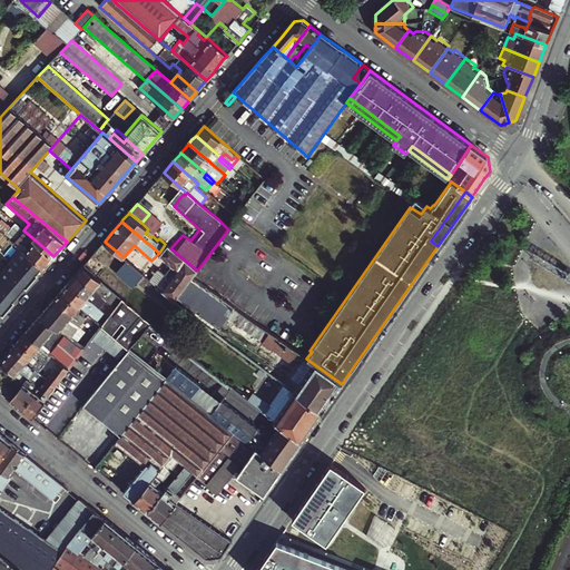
[(45,267),(53,256),(29,235),(25,241),(15,232),(9,237),(20,247),(42,266),(45,267)]
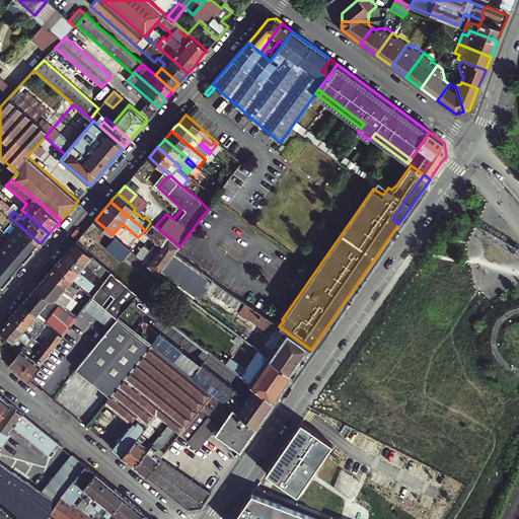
[(179,246),(178,245),(155,226),(153,224),(146,232),(160,246),(147,264),(159,274),(163,269),(175,252),(179,246)]
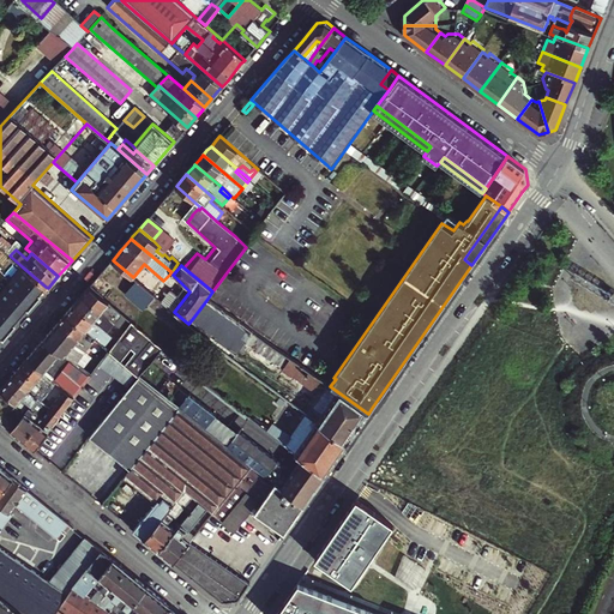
[(22,266),(2,289),(26,309),(34,301),(46,287),(22,266)]
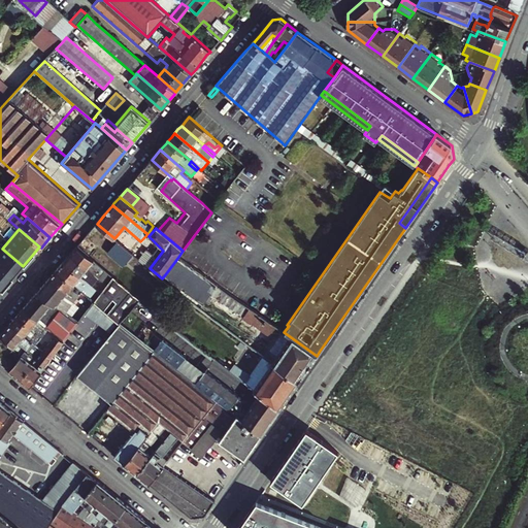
[(107,253),(123,265),(132,254),(118,241),(107,253)]
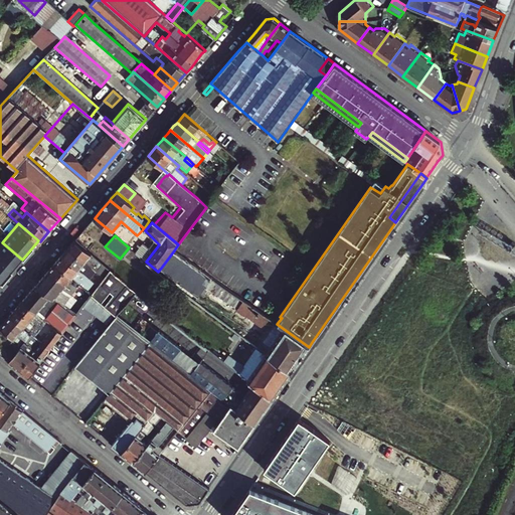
[(97,272),(104,265),(75,240),(71,243),(68,247),(97,272)]
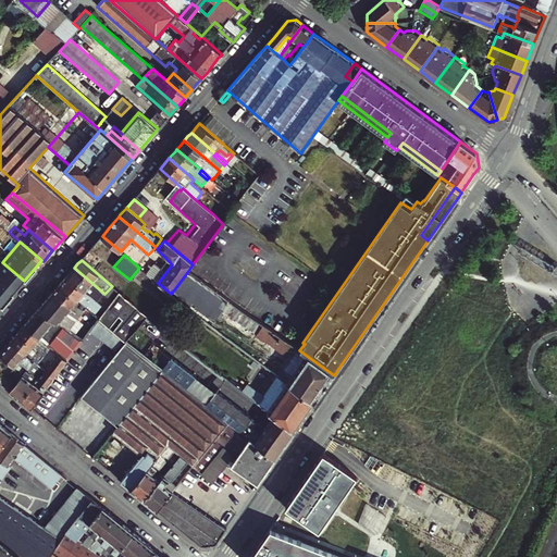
[(2,262),(0,264),(0,280),(14,293),(20,286),(24,281),(2,262)]
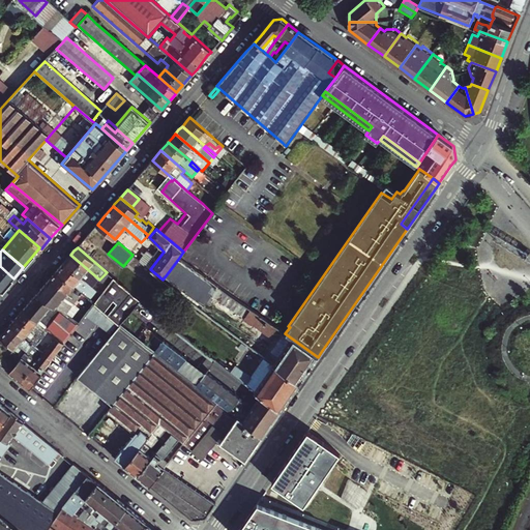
[(95,284),(99,280),(70,255),(67,259),(64,263),(82,277),(84,274),(95,284)]
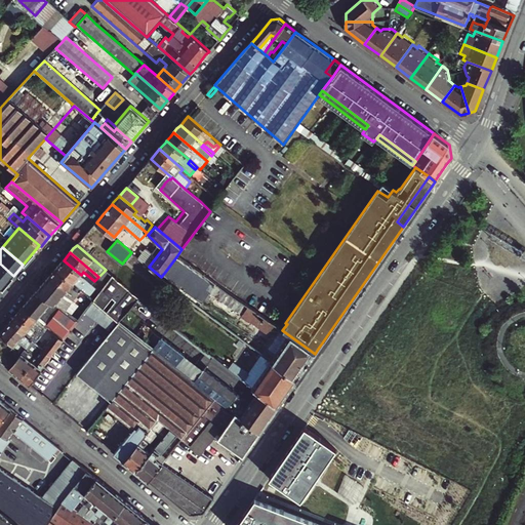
[(261,355),(296,380),(315,354),(282,330),(280,329),(266,319),(177,255),(165,272),(203,300),(209,291),(243,315),(246,312),(253,317),(253,319),(253,322),(272,335),(266,344),(266,349),(261,355)]
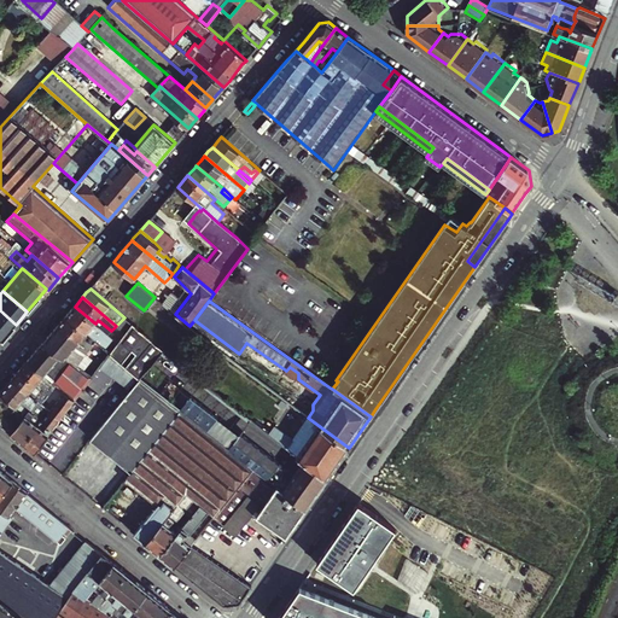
[(194,340),(199,334),(190,326),(175,314),(161,302),(156,307),(194,340)]
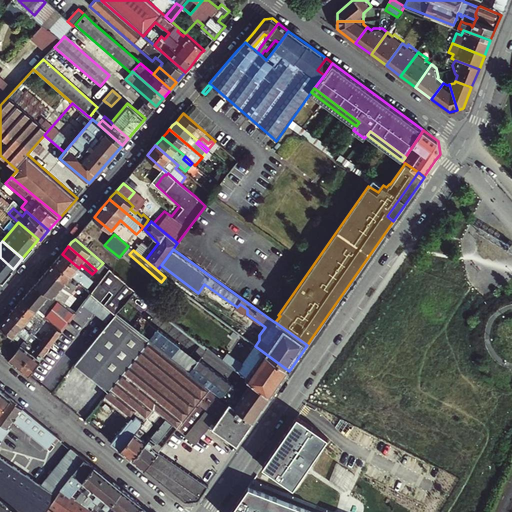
[(83,285),(89,278),(79,268),(62,254),(59,257),(55,261),(63,268),(80,283),(83,285)]
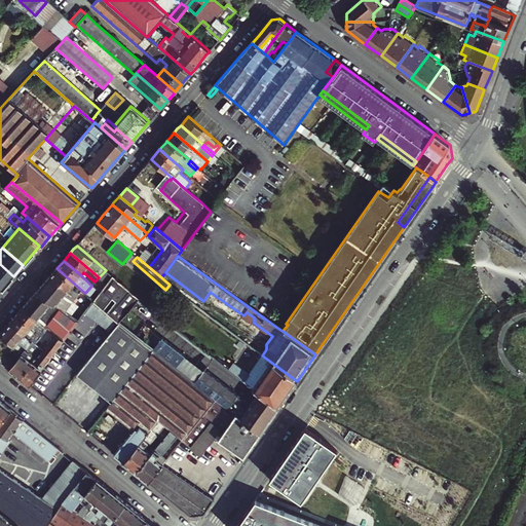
[(0,264),(0,279),(6,285),(7,283),(13,276),(0,264)]
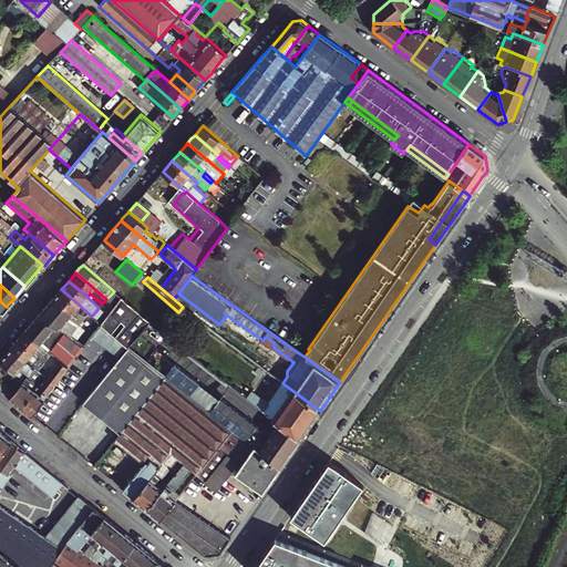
[(62,306),(82,322),(89,313),(70,297),(61,289),(58,294),(54,298),(62,306)]
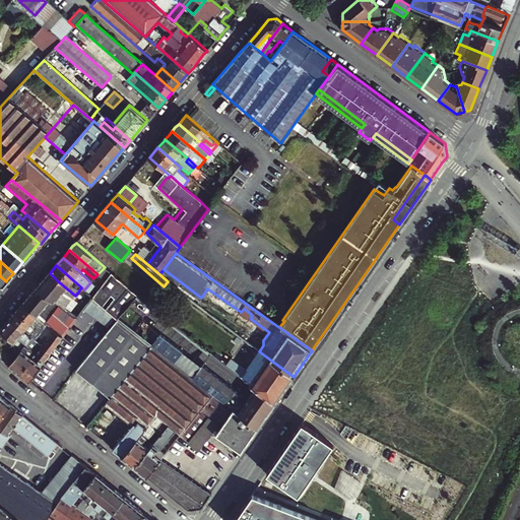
[(76,297),(75,296),(57,280),(50,273),(43,281),(36,289),(41,293),(54,302),(61,294),(71,302),(76,297)]
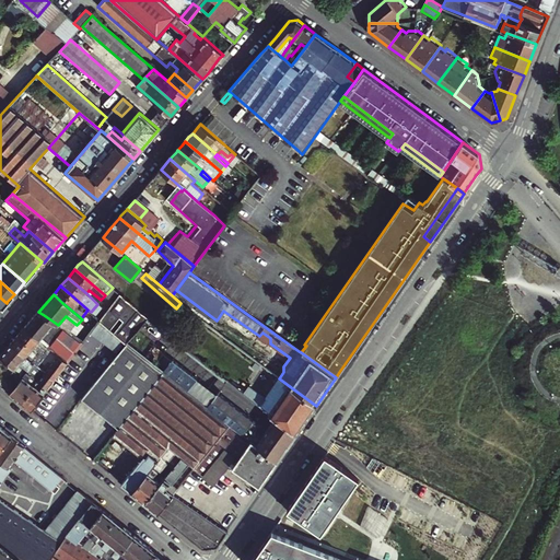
[(232,384),(120,294),(101,321),(113,331),(126,341),(230,424),(231,426),(251,441),(254,436),(252,434),(258,424),(229,401),(226,405),(216,397),(223,386),(228,389),(232,384)]
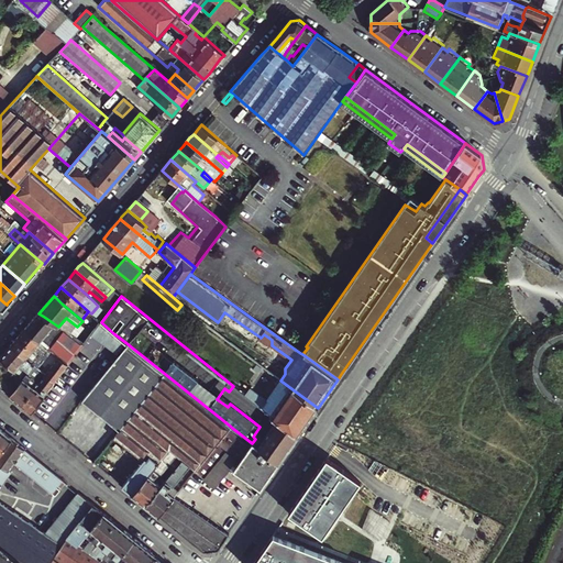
[(83,321),(86,323),(92,315),(91,313),(88,311),(81,320),(83,321)]
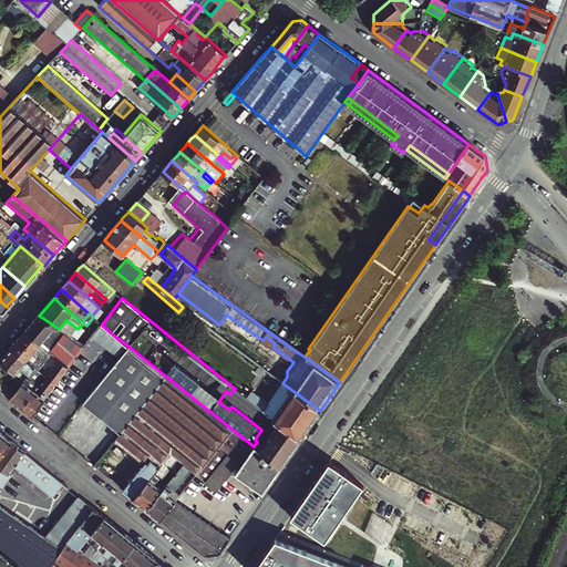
[(85,347),(75,340),(59,329),(44,319),(39,316),(32,322),(26,331),(33,337),(53,353),(60,360),(69,368),(85,347)]
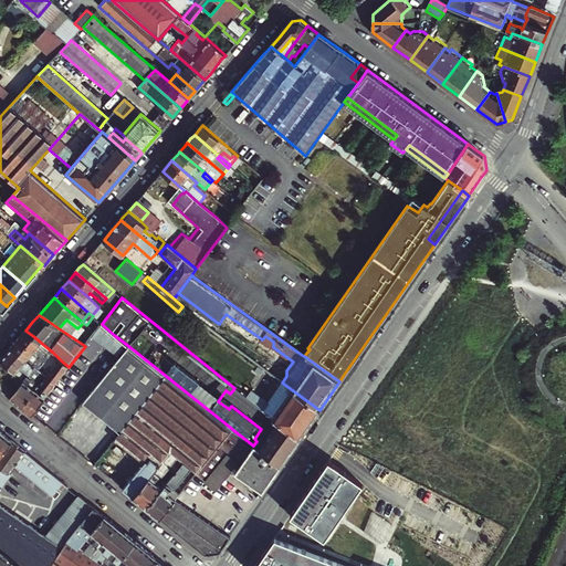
[(85,346),(93,336),(102,324),(93,316),(86,325),(75,339),(85,346)]
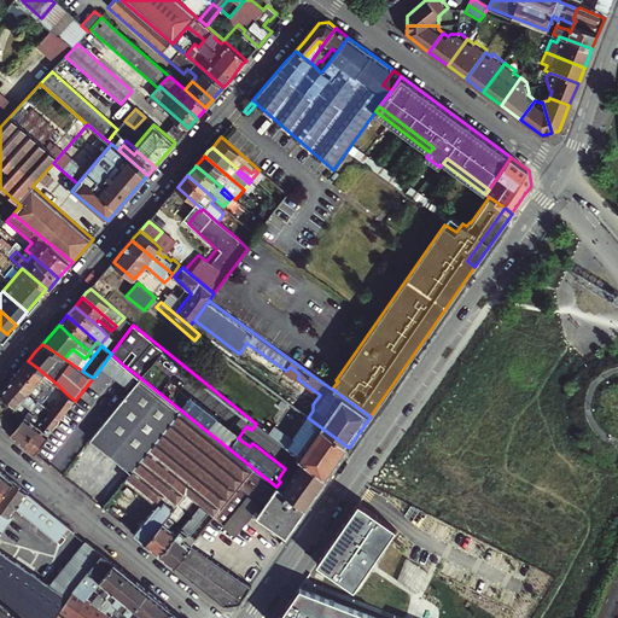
[(130,388),(139,377),(124,366),(111,354),(101,367),(130,388)]
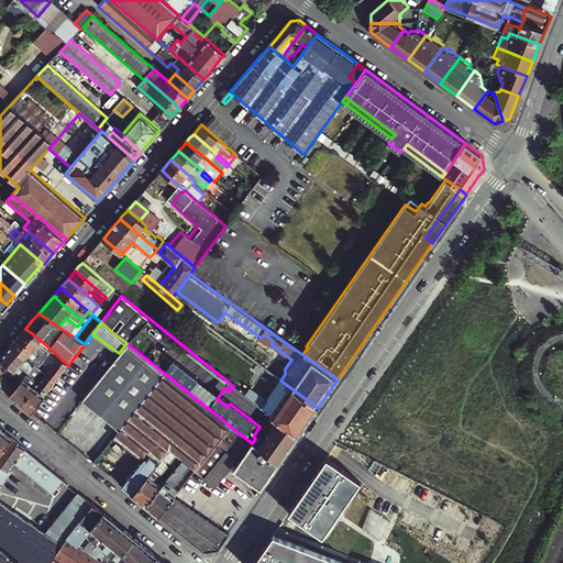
[(50,354),(53,351),(33,334),(25,329),(22,332),(19,337),(33,350),(36,346),(44,352),(45,351),(50,354)]
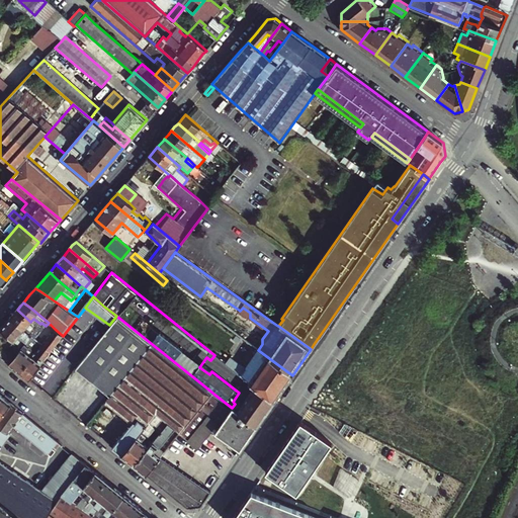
[(35,331),(28,325),(30,322),(17,310),(13,313),(10,318),(24,329),(31,335),(33,337),(35,335),(33,334),(35,331)]
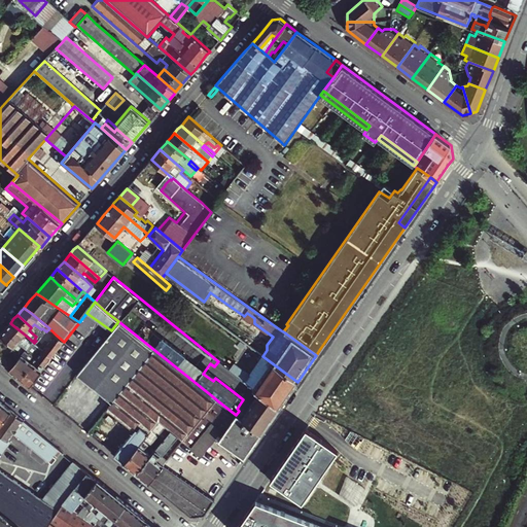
[(216,399),(118,321),(111,330),(78,374),(89,382),(113,402),(128,385),(188,434),(216,399)]
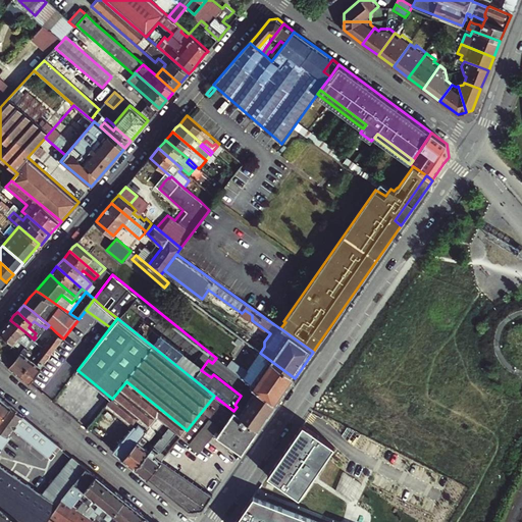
[(10,340),(14,343),(20,335),(29,342),(32,337),(24,331),(10,320),(5,325),(0,331),(10,340)]
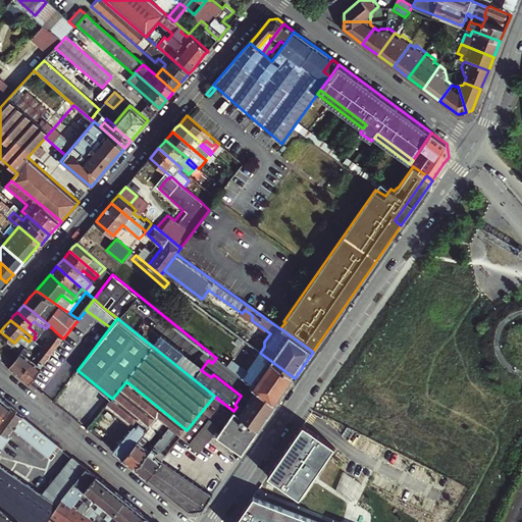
[(0,358),(10,367),(22,350),(19,348),(14,343),(10,340),(0,331),(0,358)]
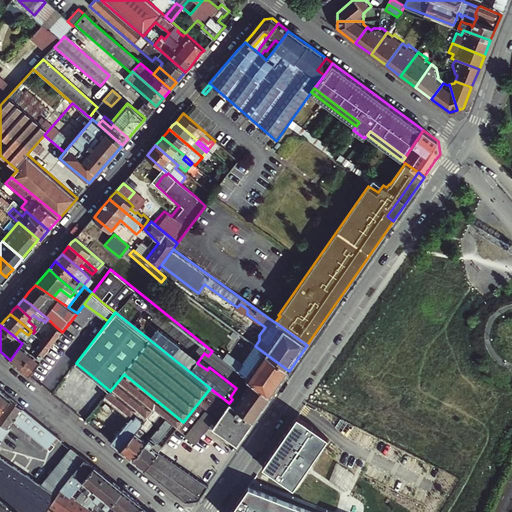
[(42,341),(50,348),(62,332),(54,325),(42,341)]
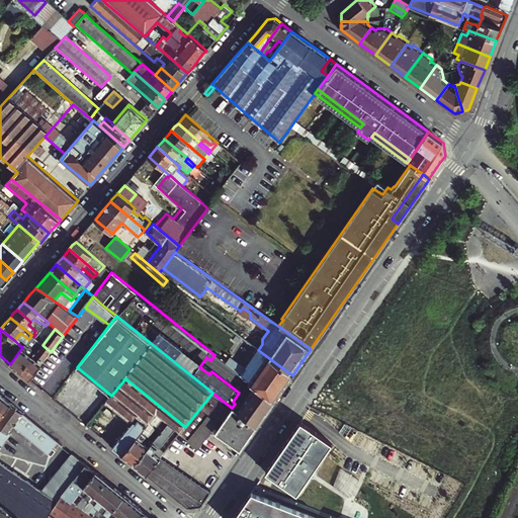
[(18,370),(30,355),(25,351),(29,348),(30,349),(36,340),(35,339),(33,337),(31,335),(28,339),(25,343),(22,347),(10,364),(14,368),(18,370)]
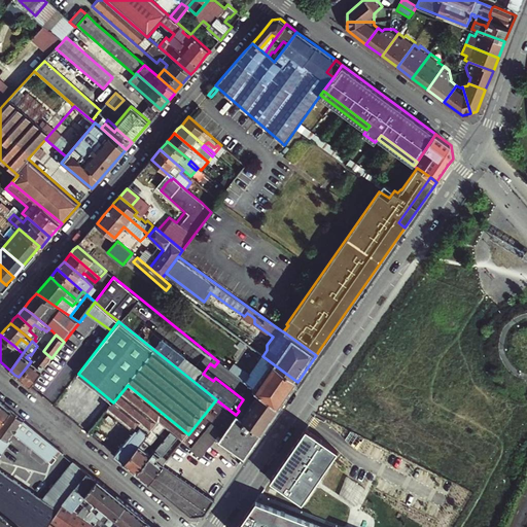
[(30,387),(41,372),(51,358),(43,351),(37,359),(36,359),(34,361),(36,362),(37,361),(41,363),(38,367),(33,363),(21,379),(26,383),(30,387)]
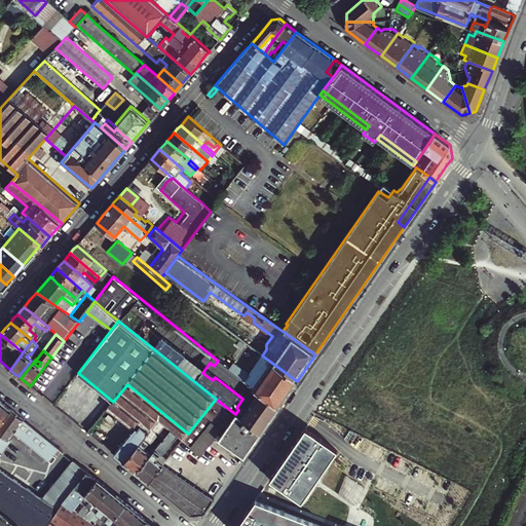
[(278,408),(297,381),(262,355),(251,372),(230,357),(227,360),(223,365),(234,373),(259,392),(264,397),(278,408)]
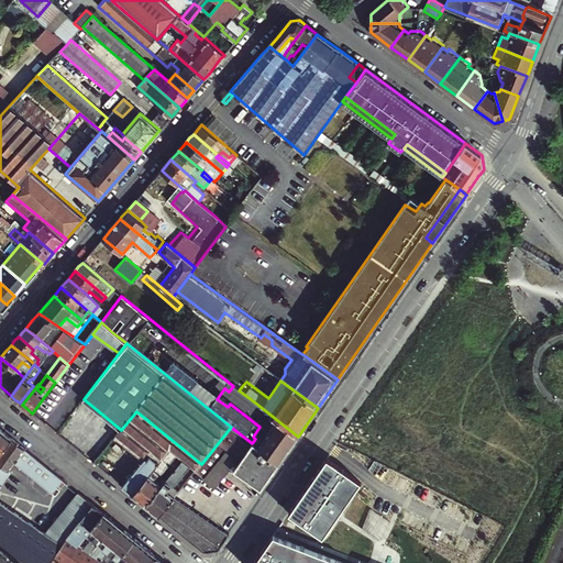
[(21,404),(22,405),(35,388),(34,387),(33,386),(20,403),(21,404)]
